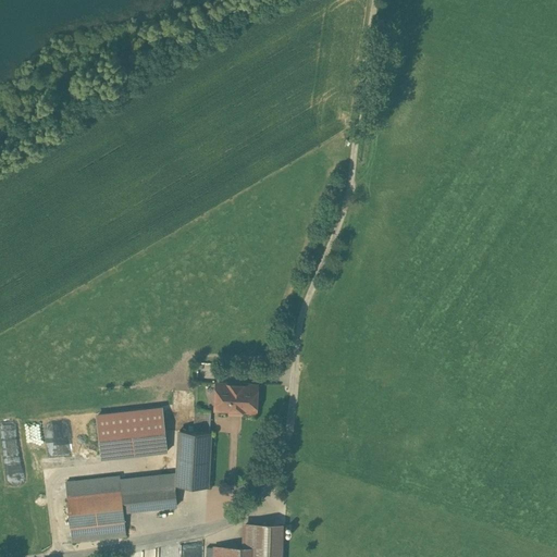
[(214,373),(214,362),(199,362),(199,373),(214,373)]
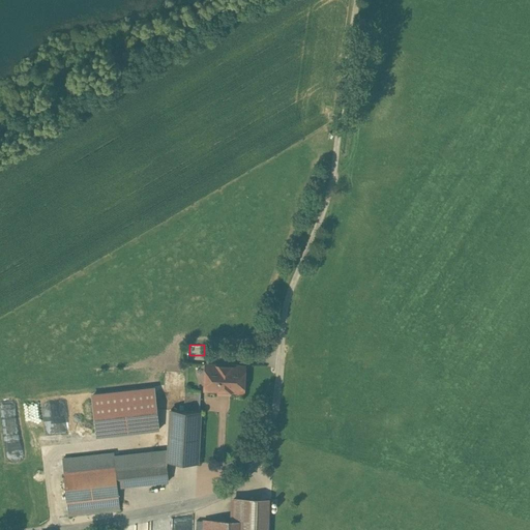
[(242,366),(231,365),(231,364),(219,364),(218,365),(208,364),(207,389),(241,391),(242,366)]
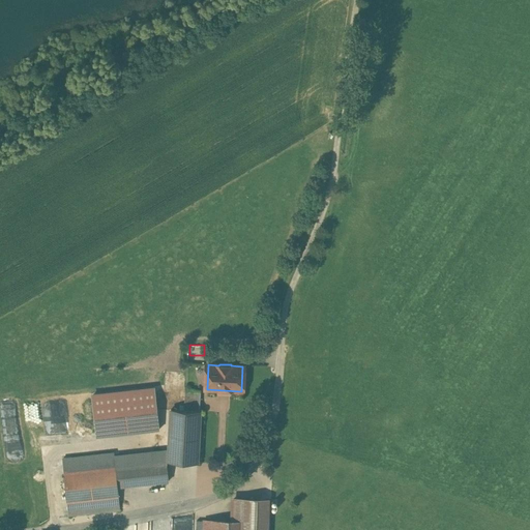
[(154,388),(92,394),(96,435),(157,430),(154,388)]
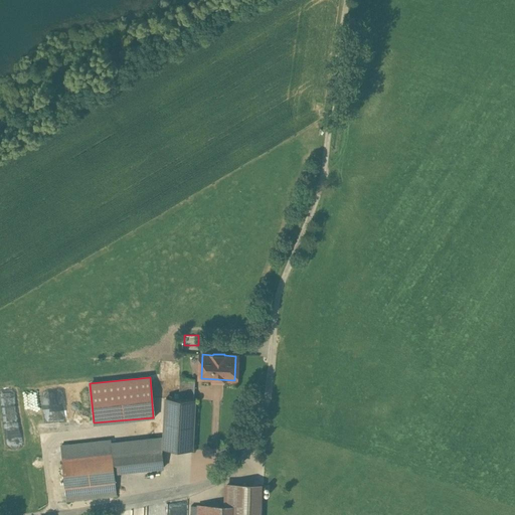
[(195,378),(180,377),(180,378),(179,398),(194,399),(195,378)]
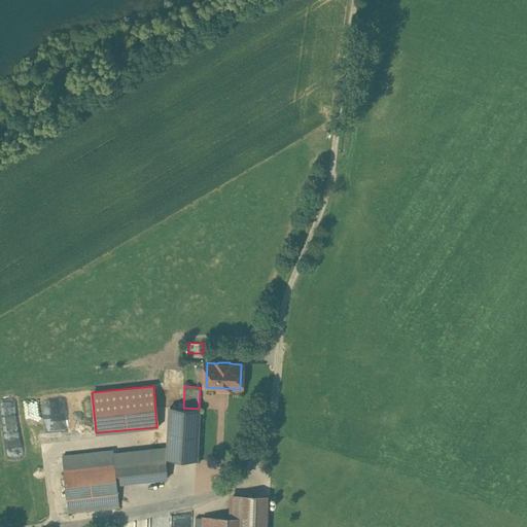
[(183,408),(170,407),(167,459),(196,460),(199,409),(183,408)]
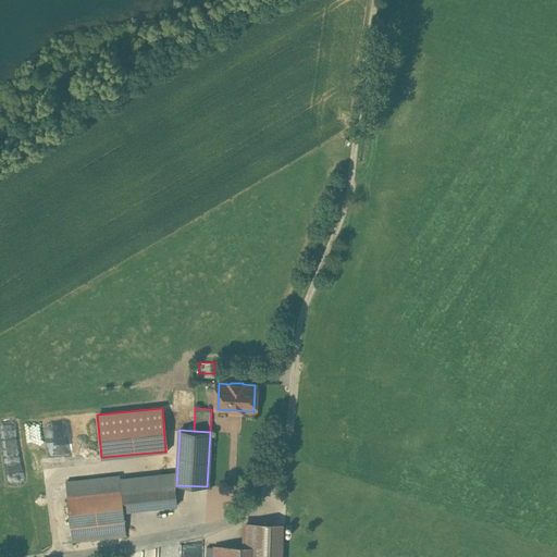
[(120,475),(65,482),(67,497),(121,491),(120,475)]
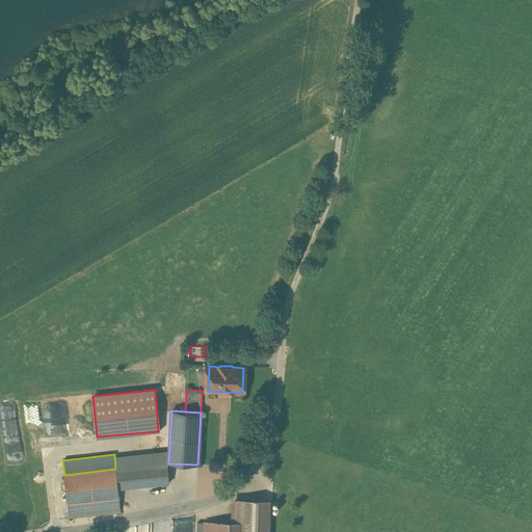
[(167,463),(115,469),(117,488),(169,482),(167,463)]
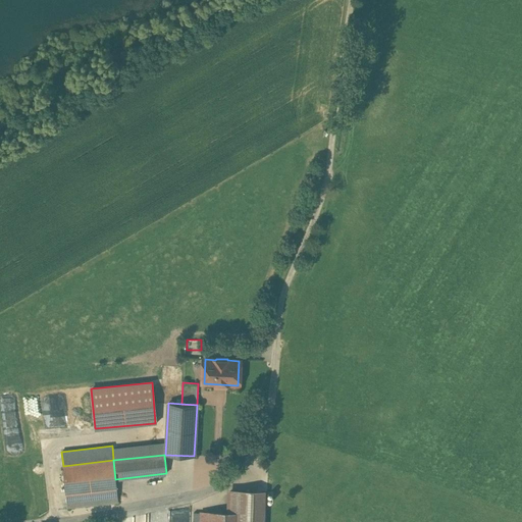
[(113,460),(63,466),(65,493),(116,488),(116,483),(115,479),(113,460)]
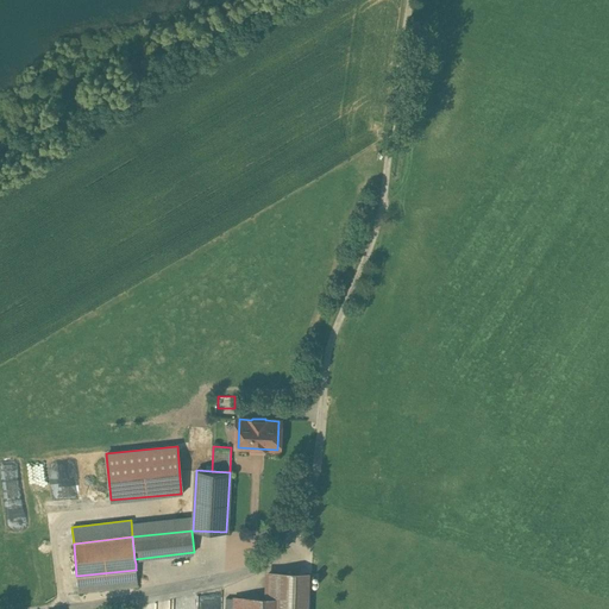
[(136,570),(76,576),(79,591),(138,585),(136,570)]
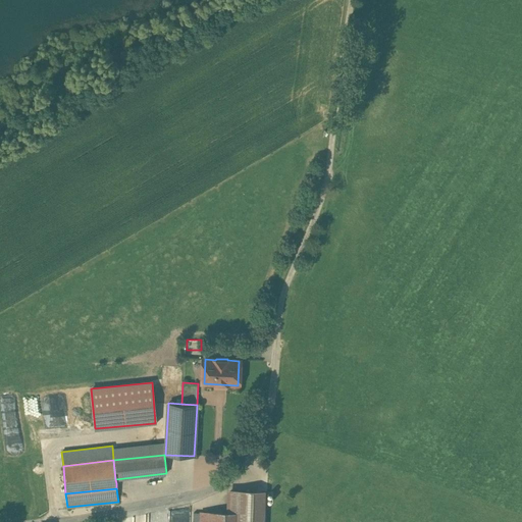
[(226,513),(200,512),(200,521),(263,521),(265,491),(238,490),(227,493),(226,513)]
